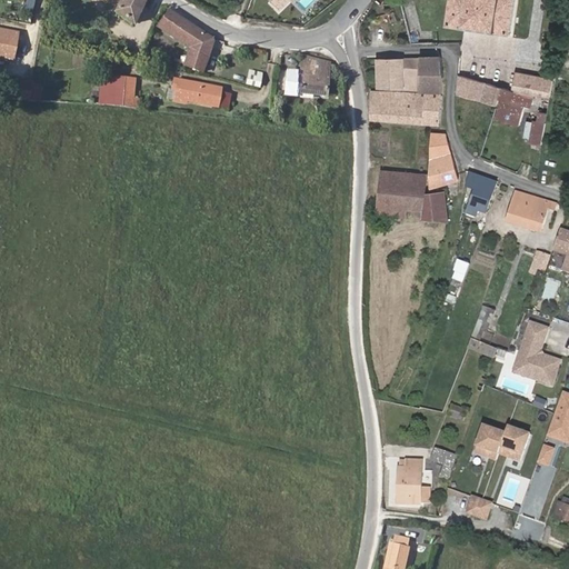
[(21,0),(20,12),(31,15),(33,0),(21,0)]
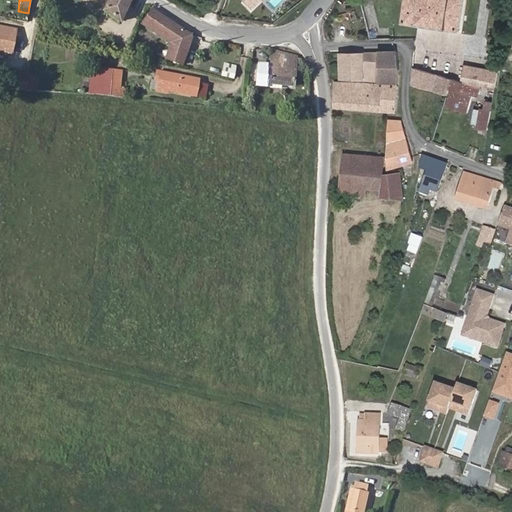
[(100,0),(97,7),(102,10),(106,0),(100,0)]
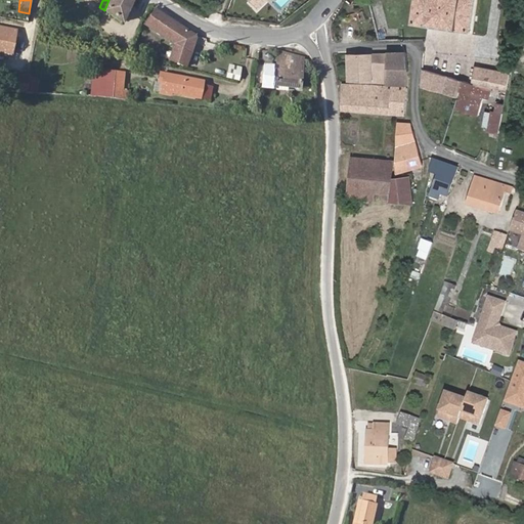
[(108,0),(104,10),(123,24),(133,0),(108,0)]
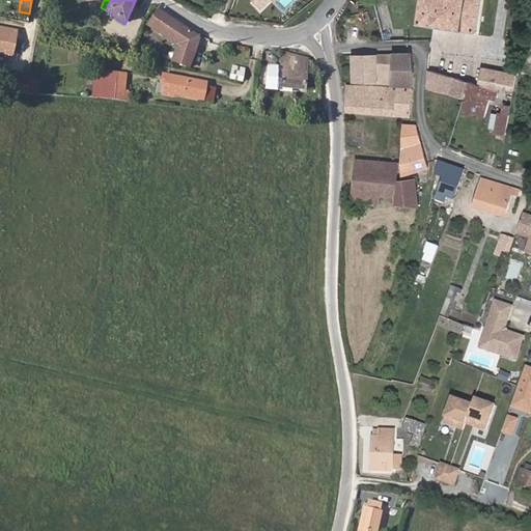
[(420,0),(417,23),(477,32),(481,0),(420,0)]
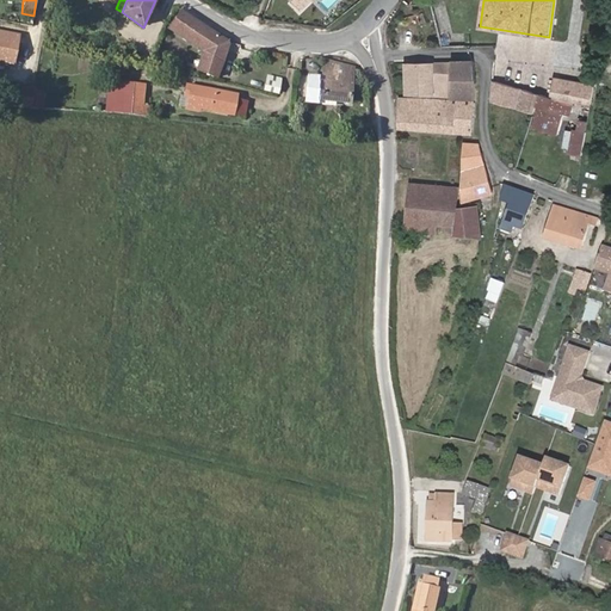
[(184,11),(181,11),(168,29),(203,51),(197,69),(218,78),(229,43),(184,11)]
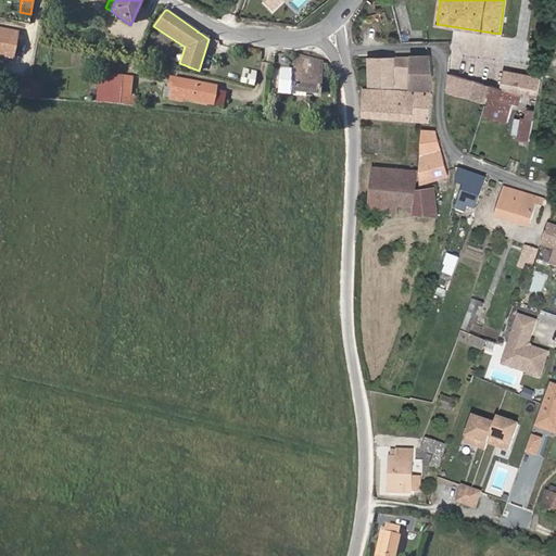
[(323,62),(295,54),(294,71),(282,70),(281,73),(280,90),(280,92),(292,93),(292,91),(319,93),(323,62)]
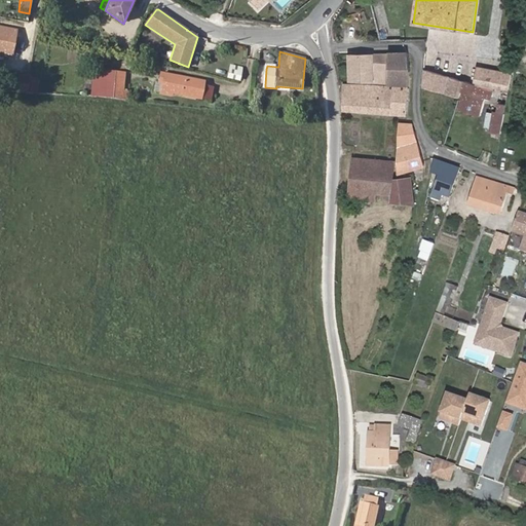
[(348,54),(348,81),(374,82),(374,83),(388,84),(389,53),(348,54)]
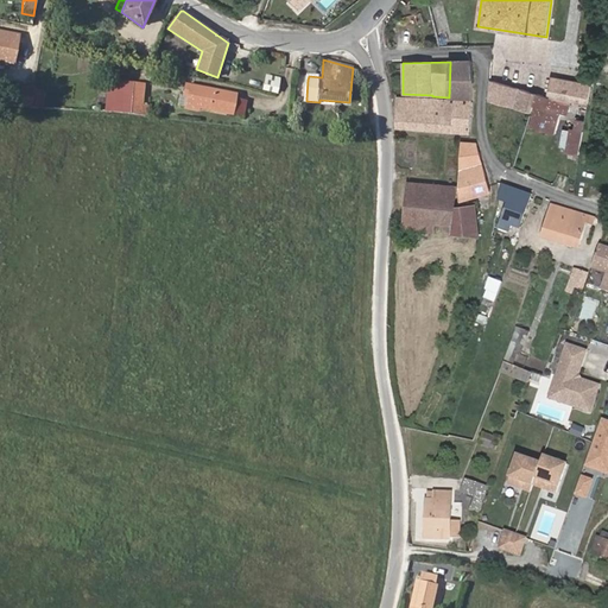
[(449,97),(475,99),(472,62),(450,62),(449,97)]
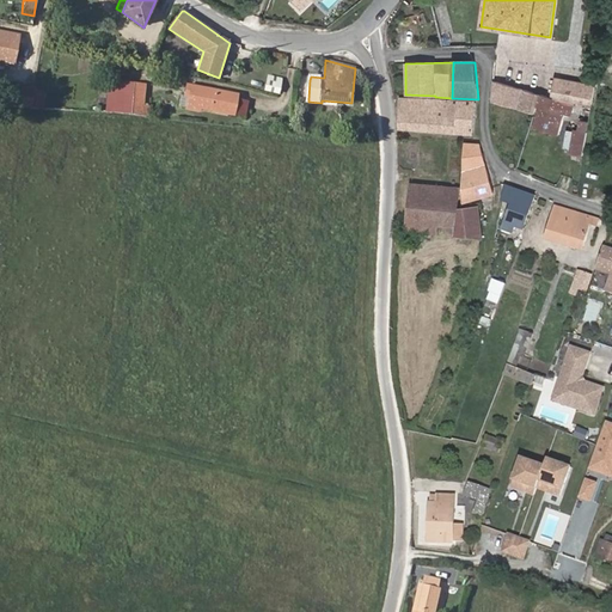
[(280,93),(282,77),(265,74),(263,91),(280,93)]
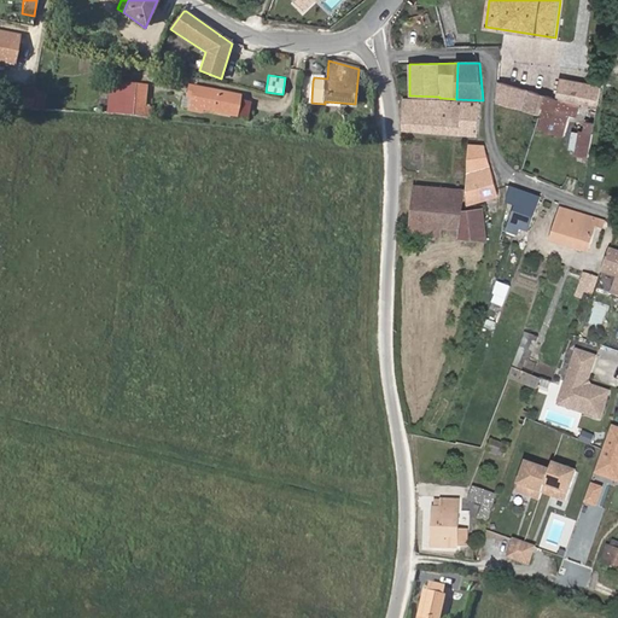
[(560,77),(558,97),(566,100),(579,104),(598,109),(600,88),(560,77)]
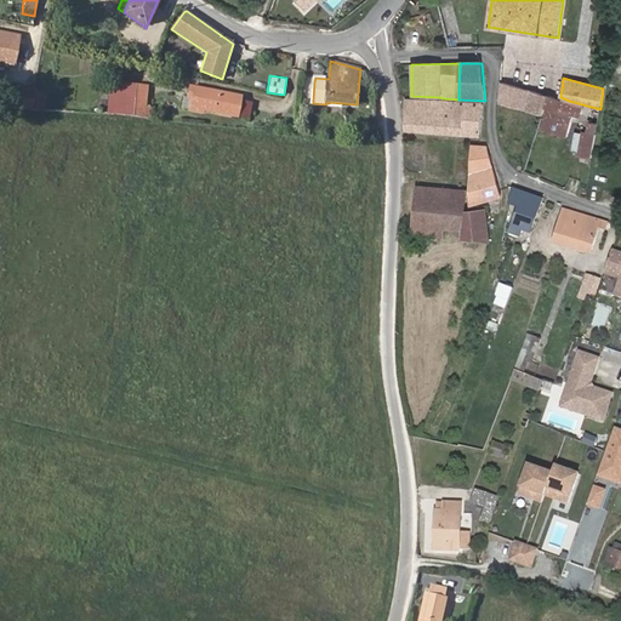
[(101,113),(108,114),(112,81),(103,81),(101,113)]
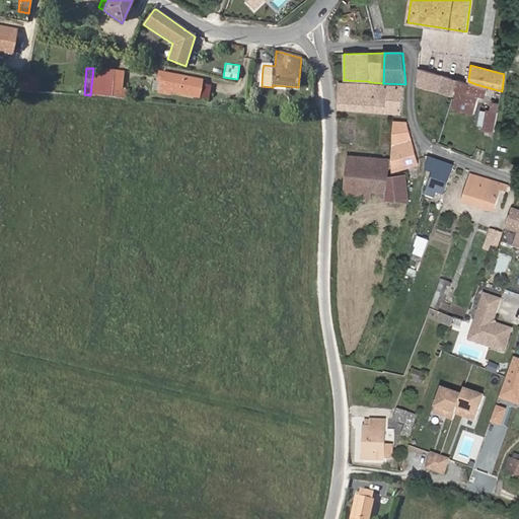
[(90,95),(118,98),(127,99),(129,72),(93,68),(90,95)]
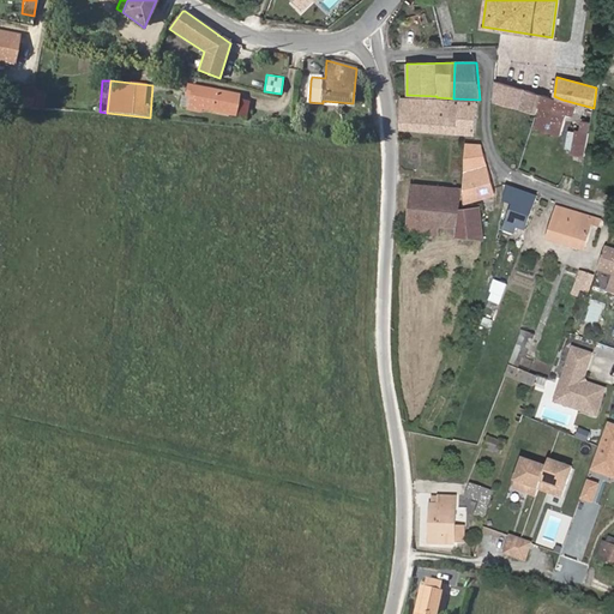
[(546,94),(495,80),(495,101),(540,114),(546,94)]
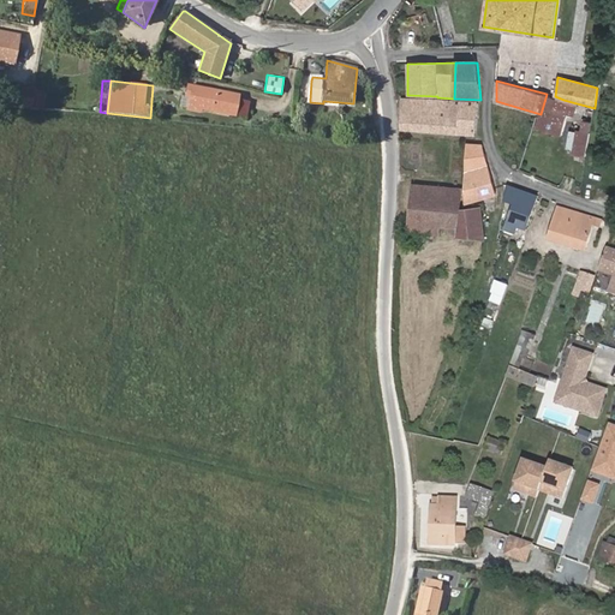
[(204,85),(201,109),(236,118),(240,94),(204,85)]
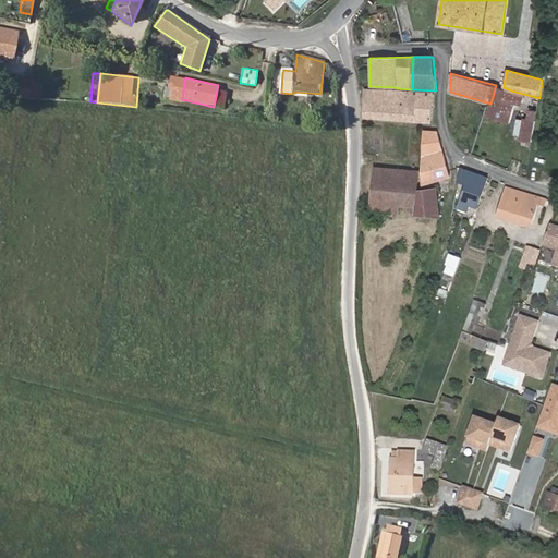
[(15,98),(19,98),(27,99),(31,80),(19,79),(15,98)]
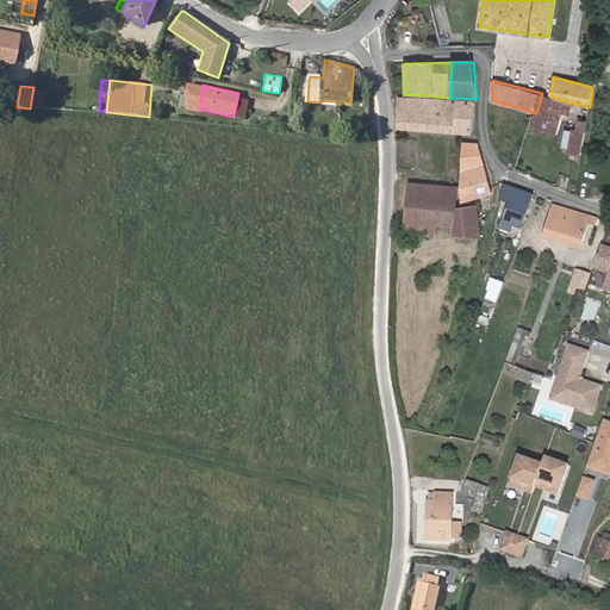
[(570,112),(572,103),(559,99),(551,95),(542,93),(536,113),(531,125),(555,132),(561,110),(570,112)]
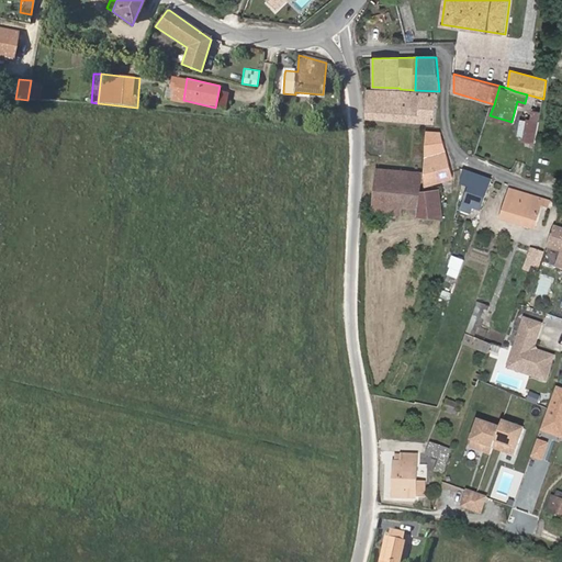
[(367,89),(367,120),(435,124),(437,92),(415,91),(367,89)]
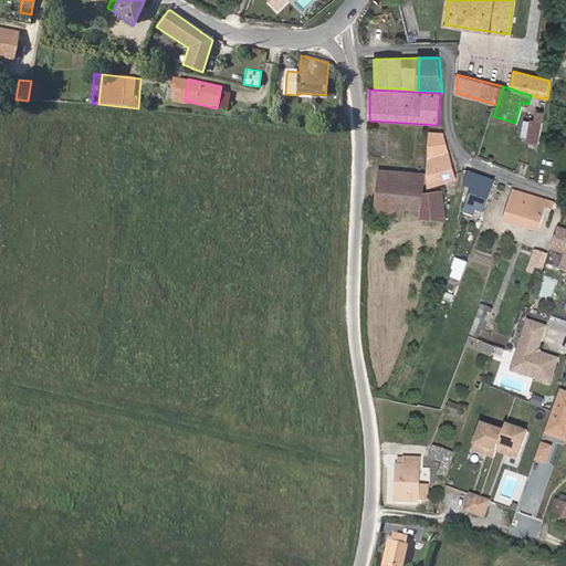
[(279,122),(282,104),(276,104),(273,121),(279,122)]
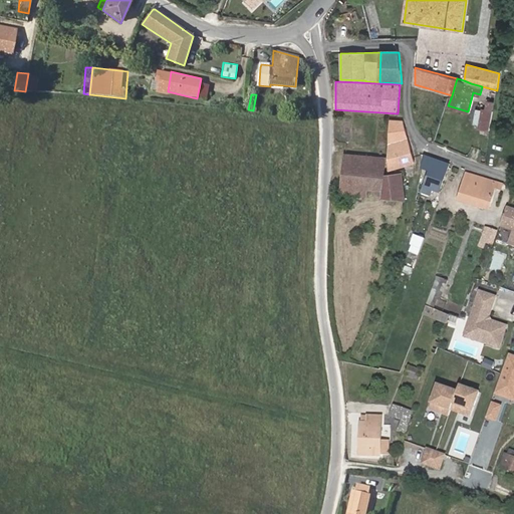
[(491,132),(492,127),(494,111),(484,110),(481,131),(491,132)]
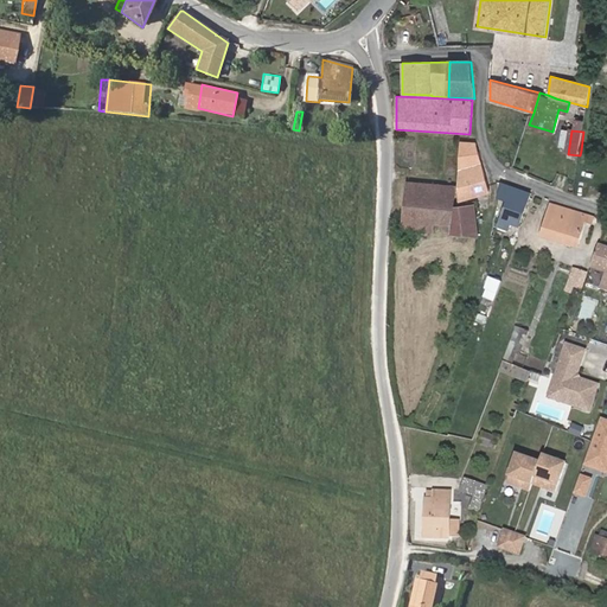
[(483,165),(477,141),(460,141),(458,168),(458,183),(459,202),(491,191),(483,165)]
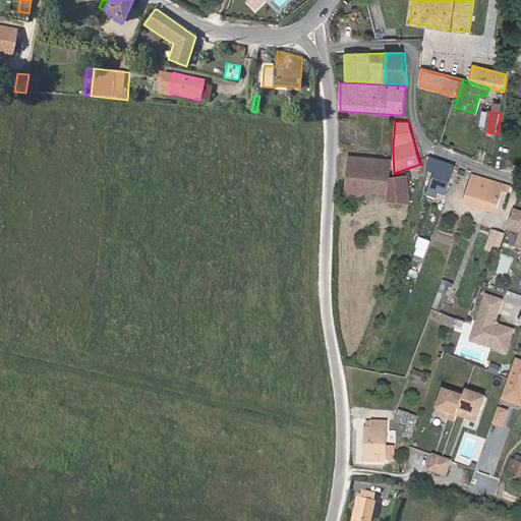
[(391,178),(392,160),(350,156),(345,203),(353,203),(353,198),(363,198),(363,201),(367,201),(367,198),(372,199),(373,191),(378,192),(388,192),(388,200),(409,203),(408,175),(406,175),(391,178)]
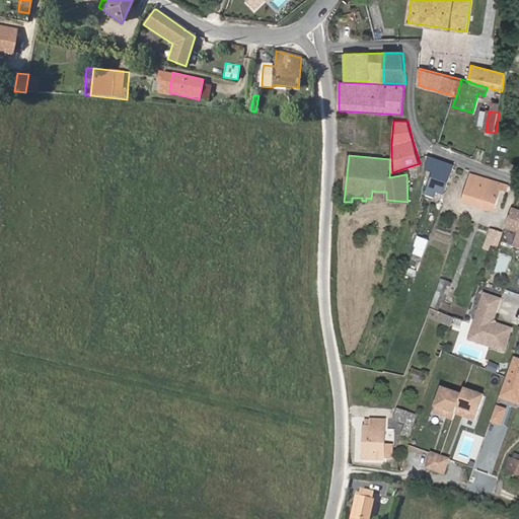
[(444,193),(454,165),(430,156),(429,156),(426,168),(433,170),(428,188),(444,193)]
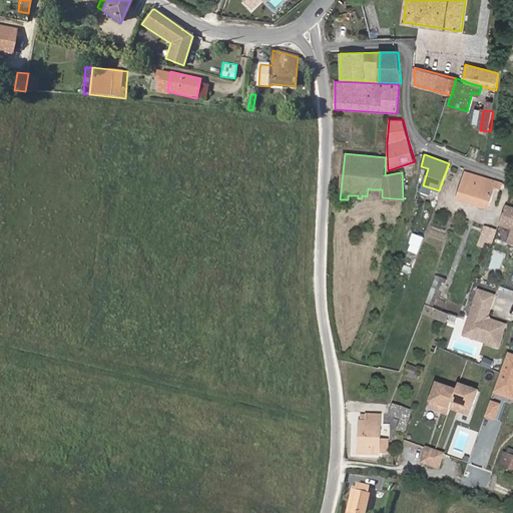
[(500,188),(502,182),(465,170),(457,198),(488,207),(495,187),(500,188)]
